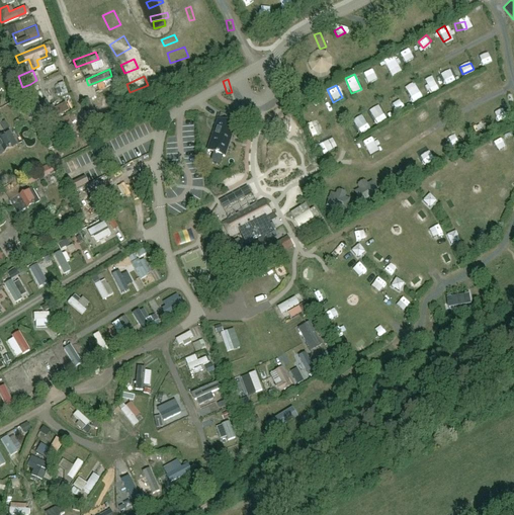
[(409,94),(411,101),(421,99),(419,92),(409,94)]
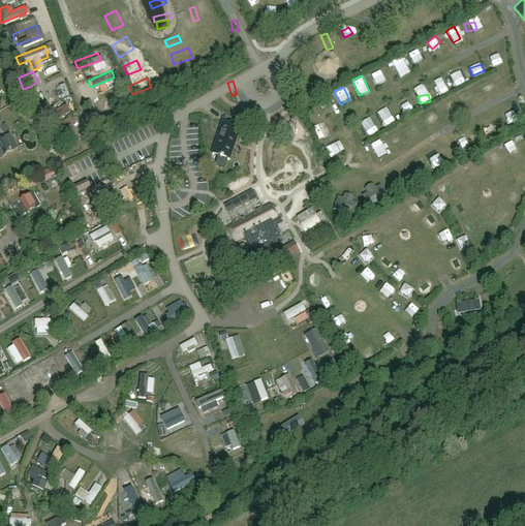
[(117,102),(90,115),(94,123),(121,110),(117,102)]
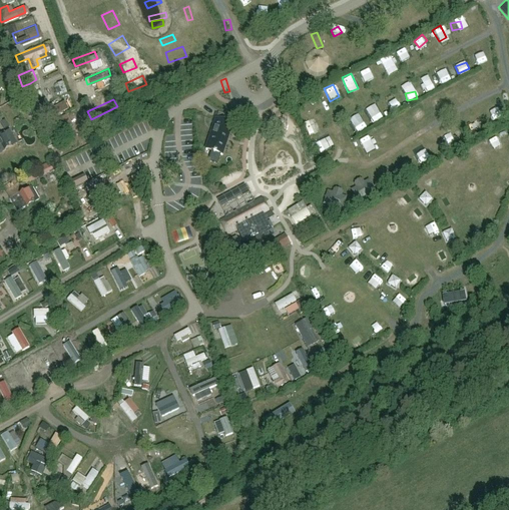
[(41,100),(34,102),(42,120),(65,109),(62,101),(45,109),(41,100)]
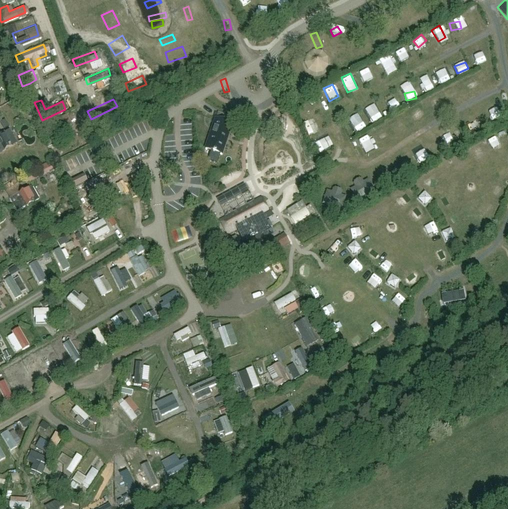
[(373,120),(382,114),(376,104),(367,110),(373,120)]
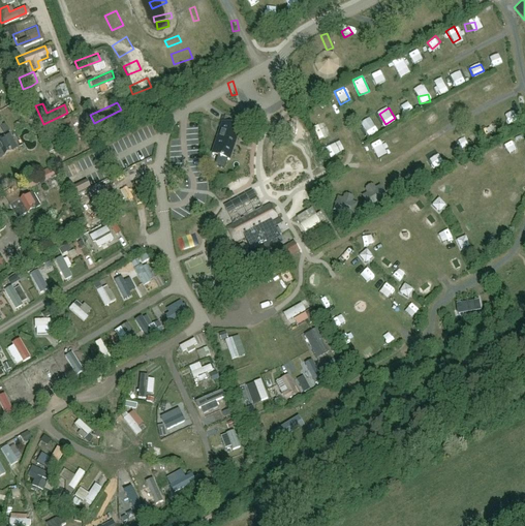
[(363,126),(372,124),(369,116),(361,119),(363,126)]
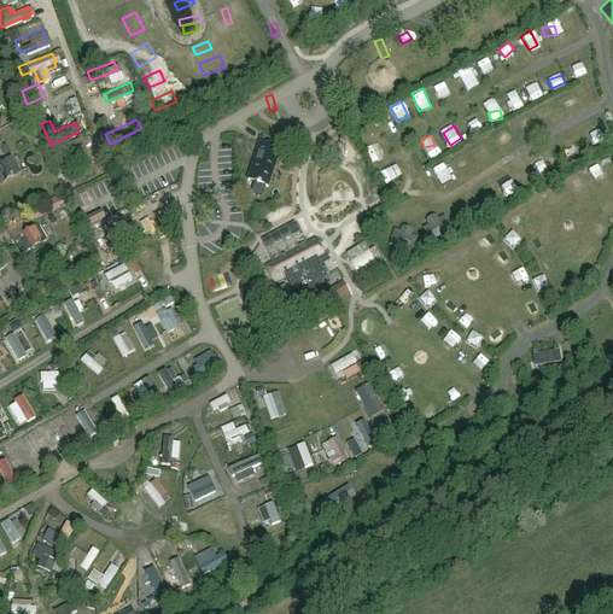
[(82,150),(76,138),(60,144),(66,157),(82,150)]
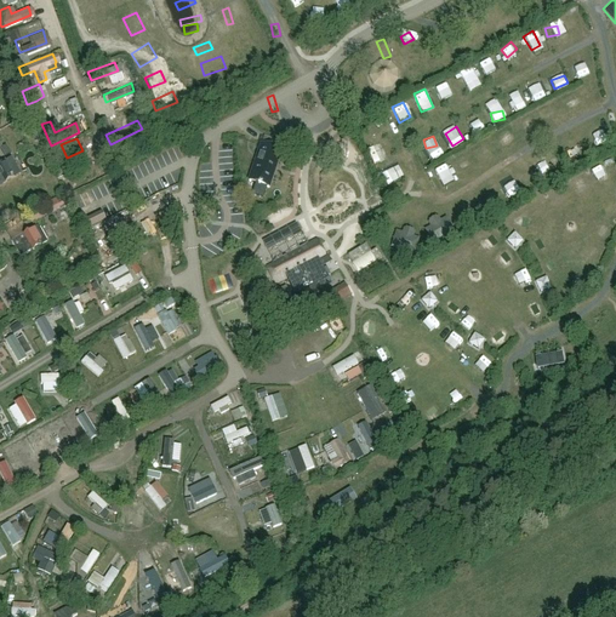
[(275,147),(274,146),(256,141),(244,177),(264,184),(268,172),(267,171),(271,159),(272,160),(275,147)]
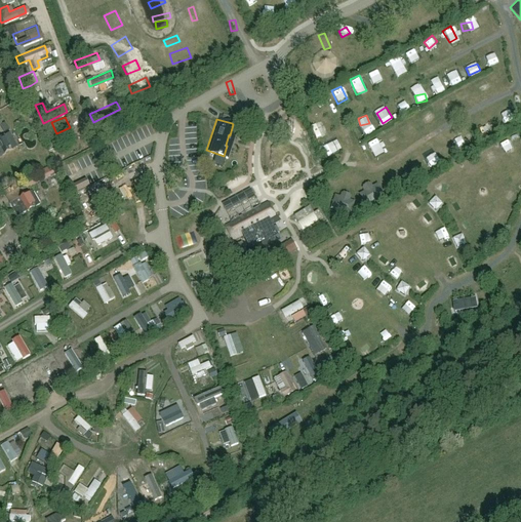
[(317,122),(321,131),(328,127),(324,119),(317,122)]
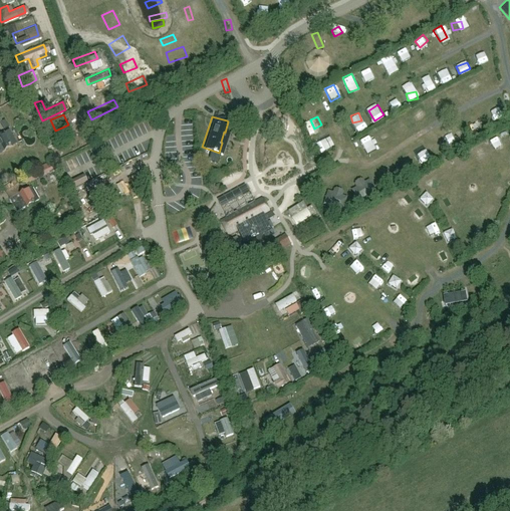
[(310,119),(305,120),(308,133),(314,131),(310,119)]
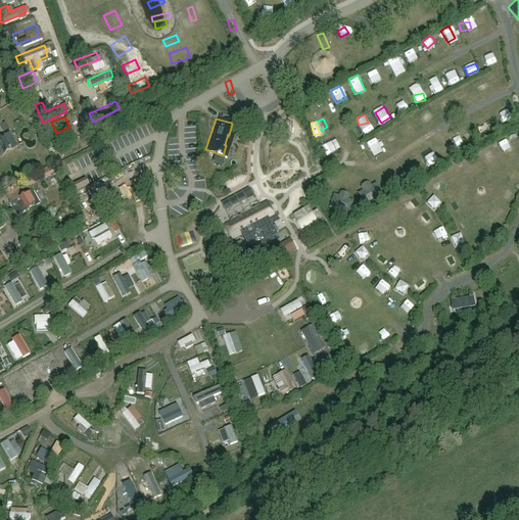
[(360,126),(364,134),(373,129),(370,122),(360,126)]
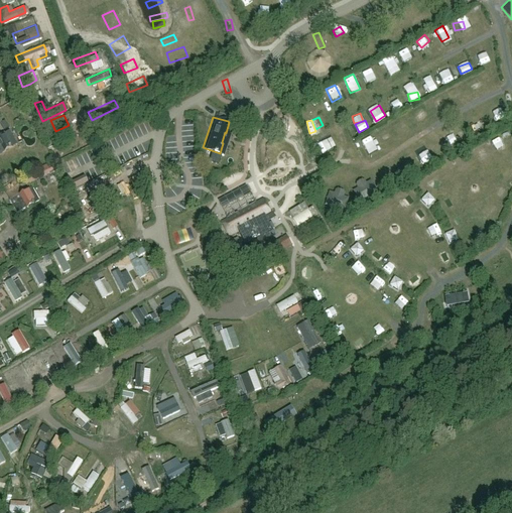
[(11,139),(5,129),(0,132),(0,149),(7,145),(5,143),(11,139)]
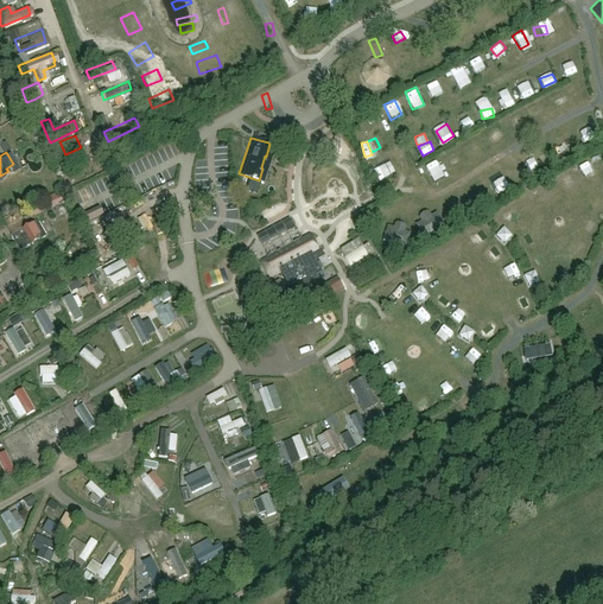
[(153,166),(170,159),(167,152),(150,159),(153,166)]
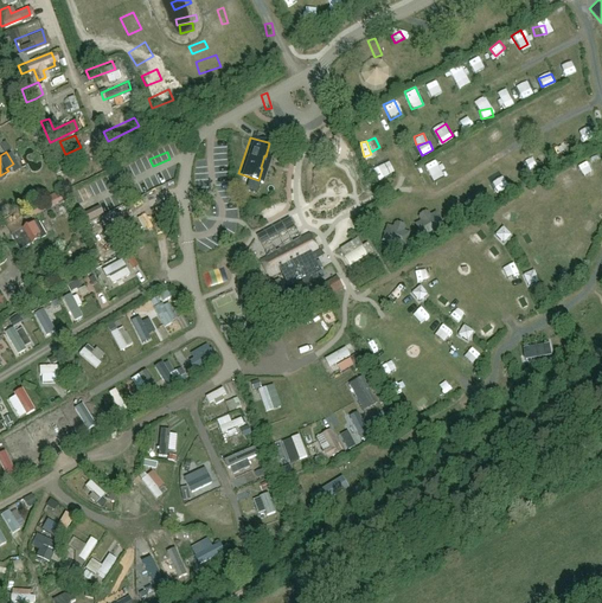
[(384,173),(389,172),(383,159),(378,161),(384,173)]
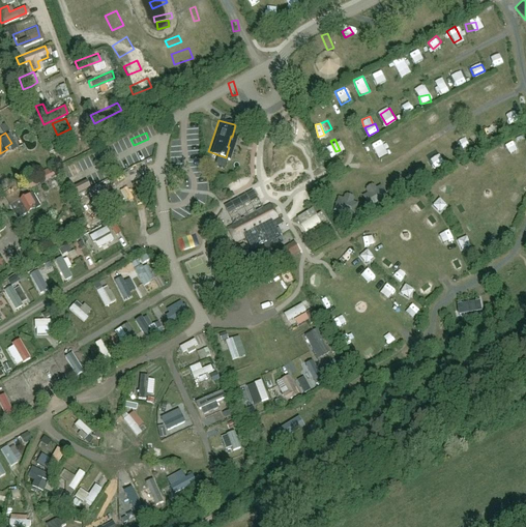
[(507,154),(516,150),(510,140),(502,143),(507,154)]
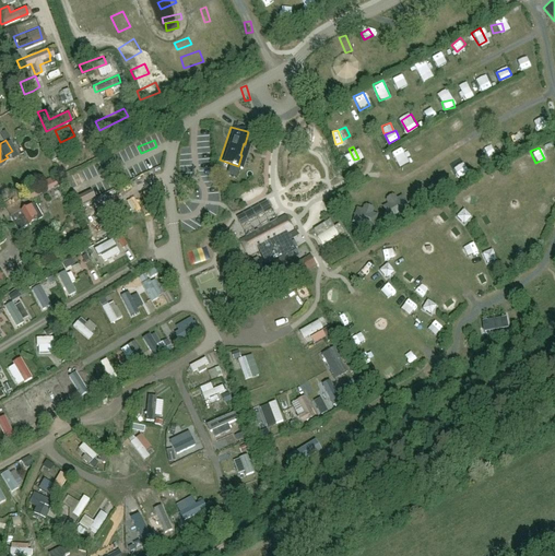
[(347,149),(342,152),(349,164),(354,162),(347,149)]
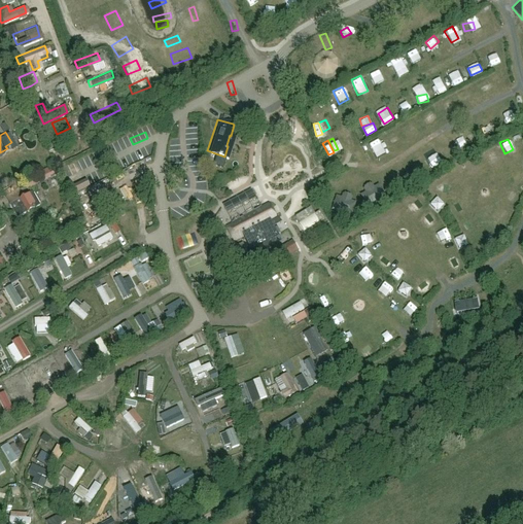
[(50,152),(60,148),(58,141),(47,145),(50,152)]
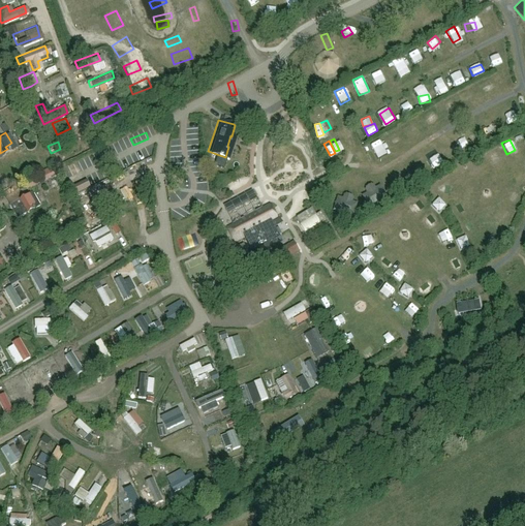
[(118,162),(124,160),(121,151),(115,154),(118,162)]
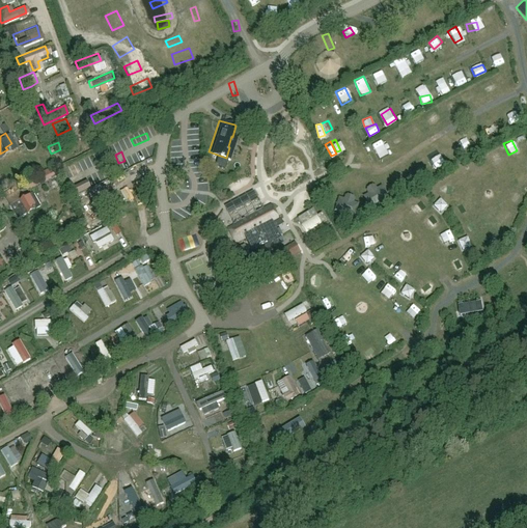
[(67,165),(61,166),(64,183),(71,182),(67,165)]
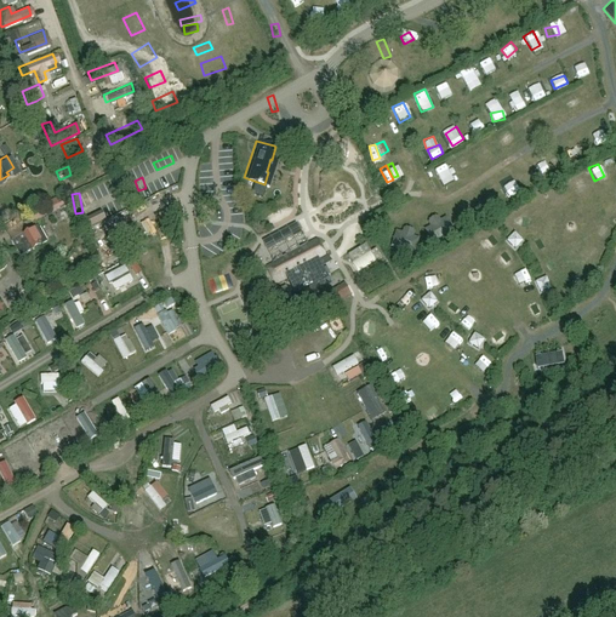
[(24,212),(26,216),(28,220),(43,211),(39,204),(24,212)]
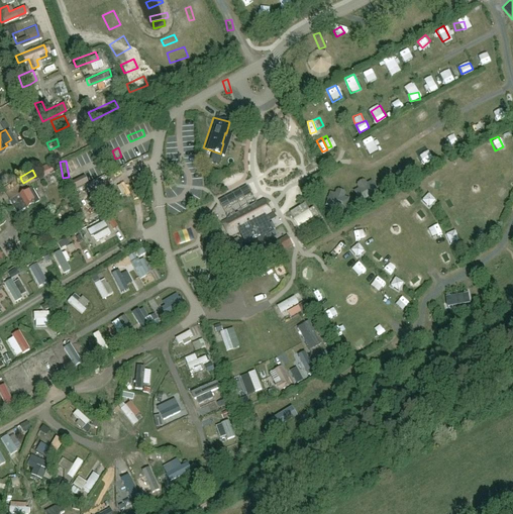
[(197,192),(202,189),(199,183),(194,186),(197,192)]
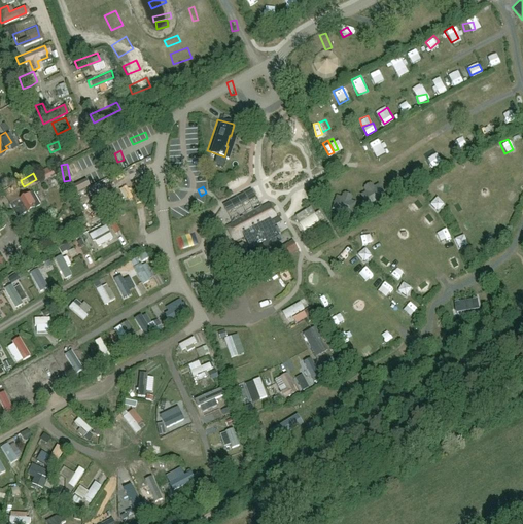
[(5,202),(12,215),(35,202),(28,188),(5,202)]
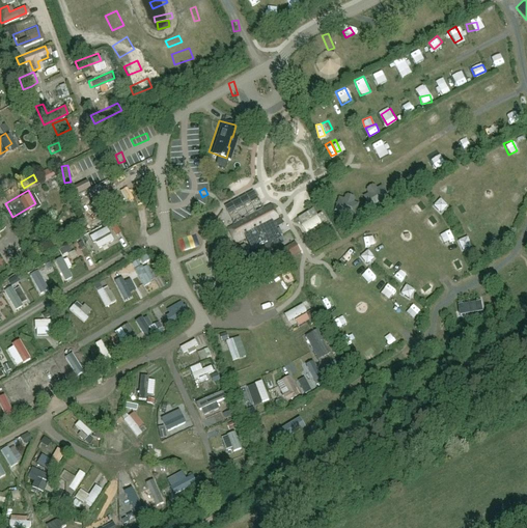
[(161,197),(165,204),(170,201),(167,195),(161,197)]
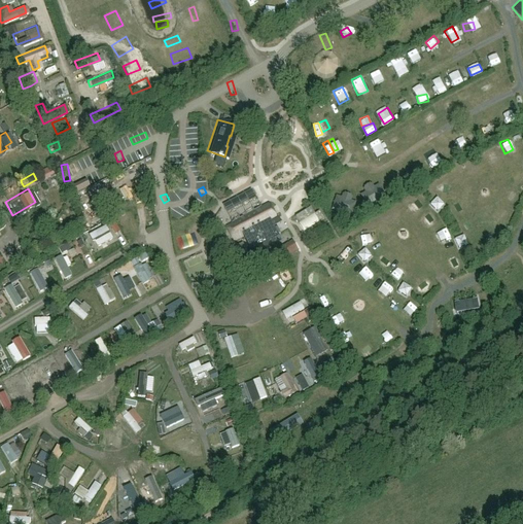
[(433,195),(426,202),(433,208),(440,201),(433,195)]
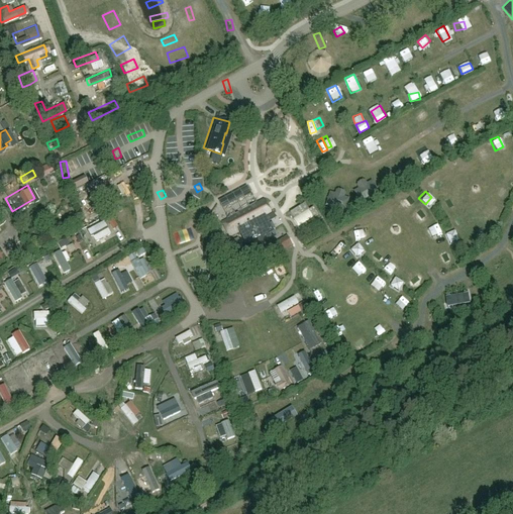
[(124,206),(136,198),(133,194),(122,201),(124,206)]
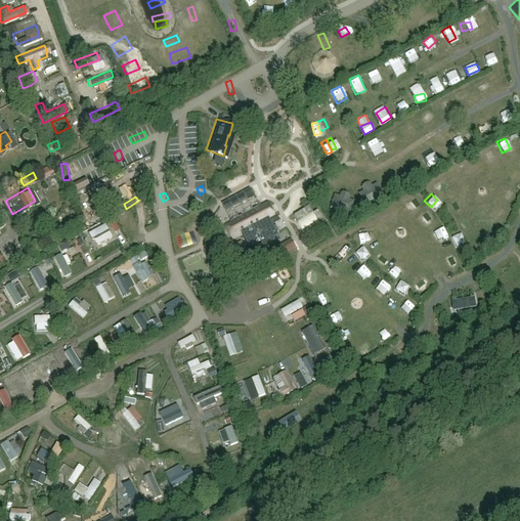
[(130,217),(145,206),(140,200),(126,211),(130,217)]
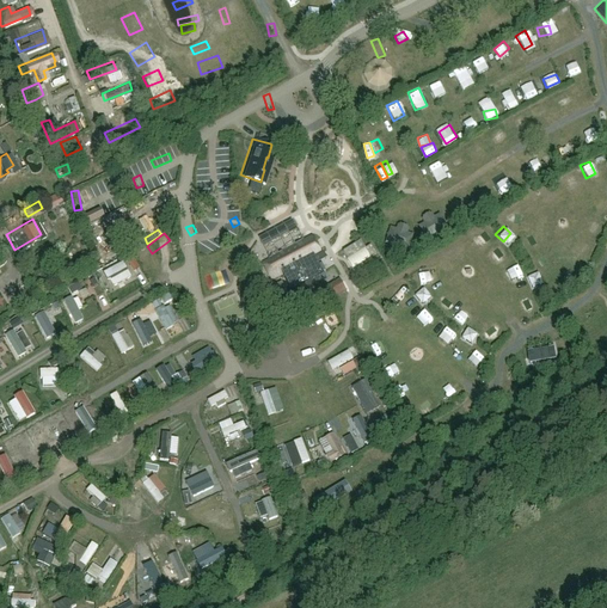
[(307,233),(257,259),(265,276),(276,271),(286,288),(318,270),(308,253),(316,250),(307,233)]
